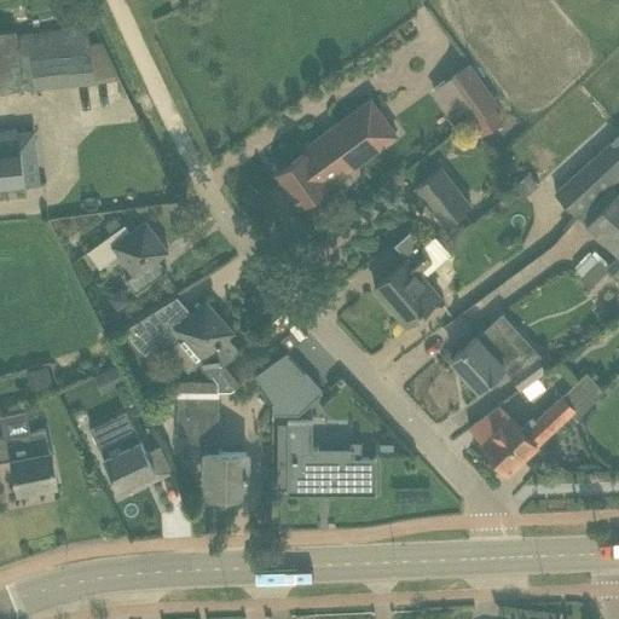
[(0,88),(108,77),(104,47),(90,50),(87,27),(15,35),(15,30),(0,32),(0,88)]
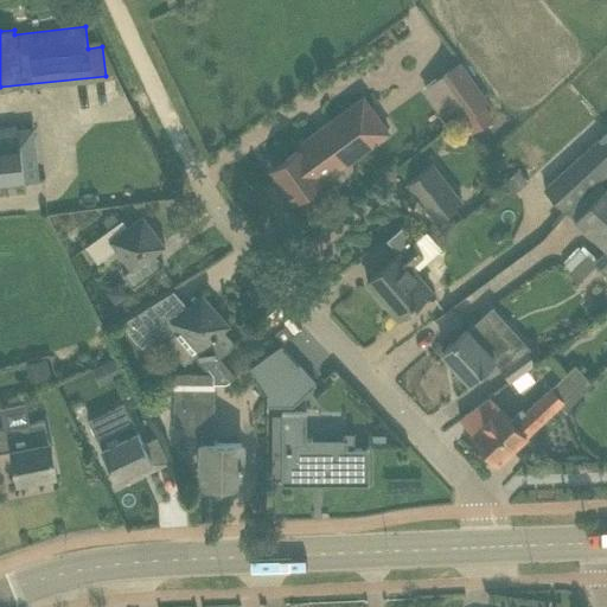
[(462,119),(471,132),(493,115),(485,103),(489,101),(460,61),(421,88),(441,116),(454,107),(462,119)]
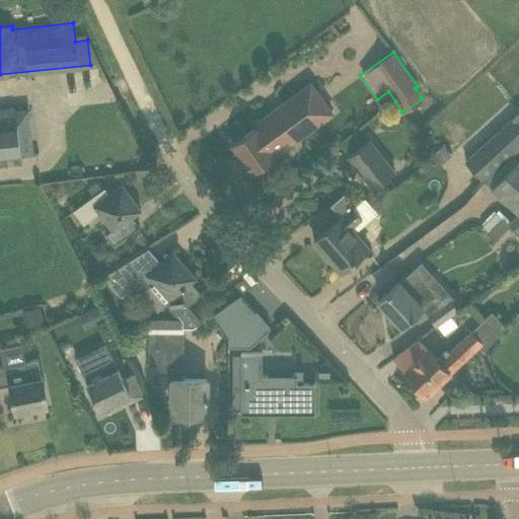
[(330,110),(317,95),(306,81),(254,124),(256,126),(232,144),(252,170),(276,153),(330,110)]
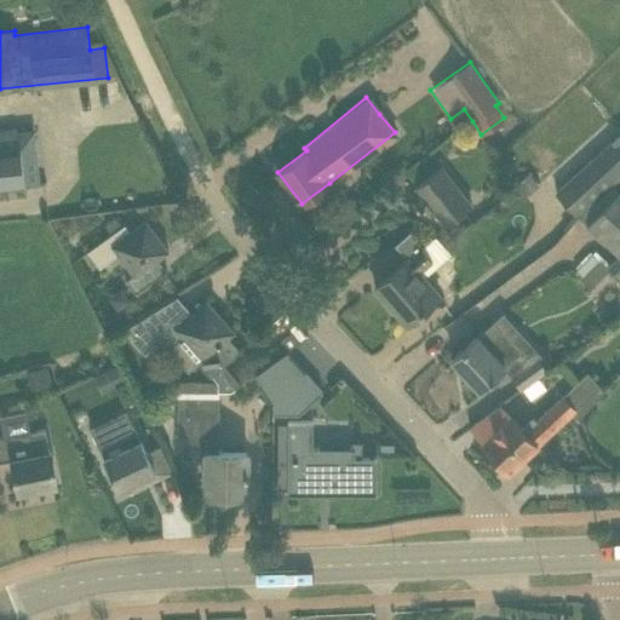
[(0,187),(24,184),(22,158),(36,155),(34,128),(17,131),(18,143),(0,144),(0,187)]
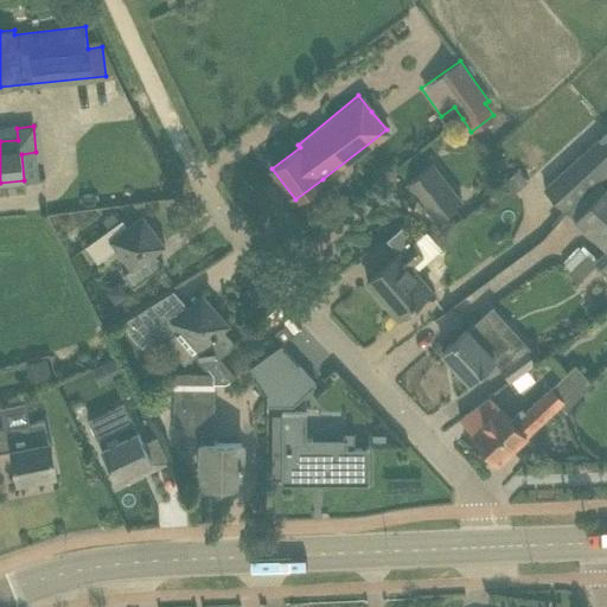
[(602,177),(606,172),(606,146),(599,138),(593,142),(582,153),(581,152),(542,186),(564,211),(604,178),(602,177)]
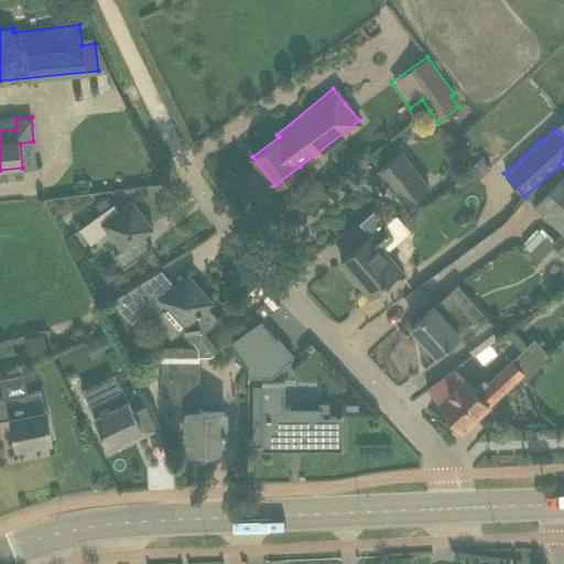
[(405,204),(423,191),(429,185),(401,151),(378,170),(405,204)]
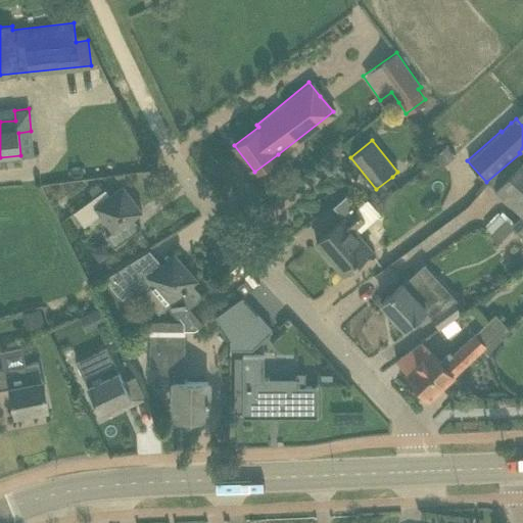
[(522,159),(522,160),(518,155),(489,182),(495,189),(522,214),(522,217),(515,226),(522,234),(522,159)]
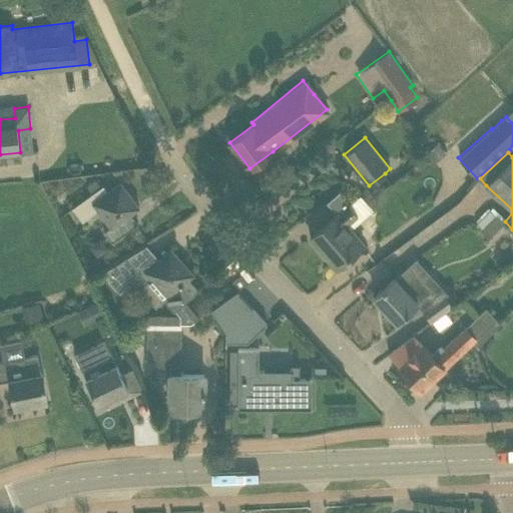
[(113,240),(138,222),(130,212),(139,206),(120,181),(108,190),(103,184),(73,206),(83,220),(99,209),(111,225),(105,230),(113,240)]
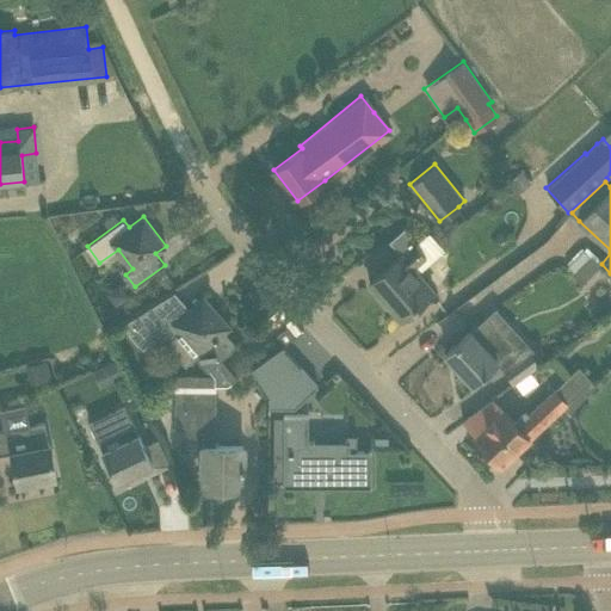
[(401,319),(419,303),(433,290),(413,266),(439,242),(429,230),(402,254),(369,283),(401,319)]
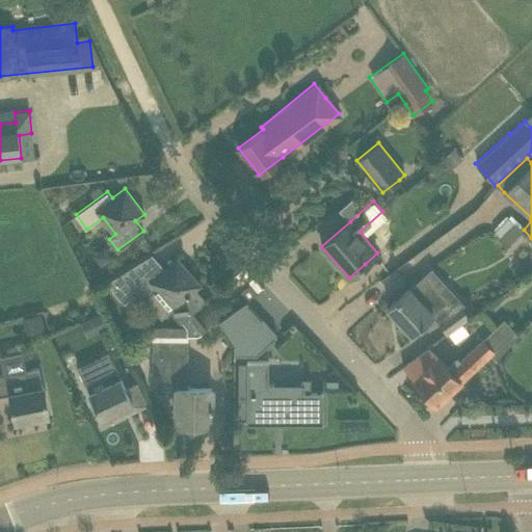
[(125,302),(134,294),(140,301),(144,297),(161,317),(170,309),(182,322),(207,300),(195,288),(201,284),(177,257),(164,268),(159,262),(142,276),(136,270),(113,291),(125,302)]
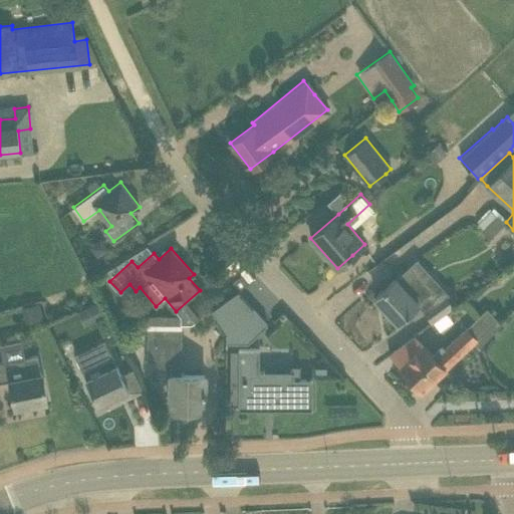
[(417,259),(397,277),(374,296),(398,321),(440,283),(417,259)]
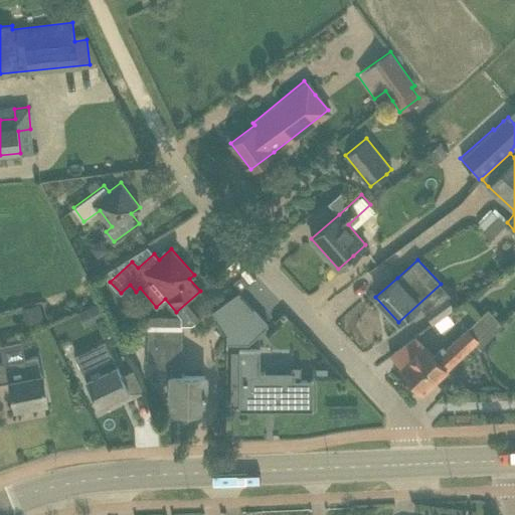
[(237,292),(211,311),(225,332),(226,333),(226,343),(240,343),(240,329),(256,314),(252,309),(237,292)]
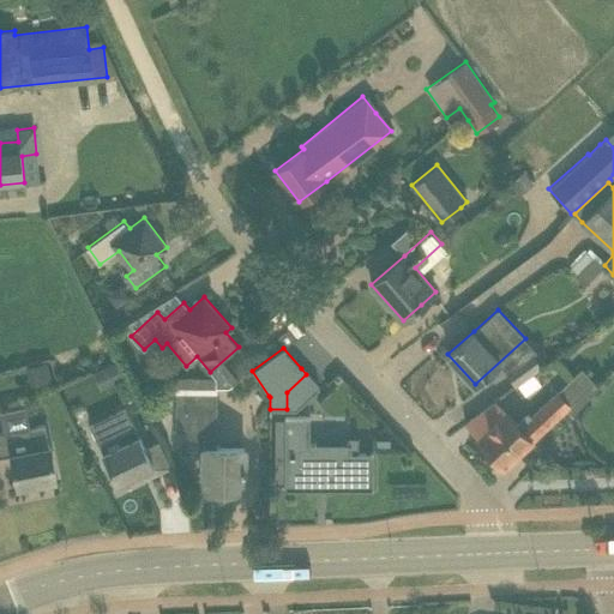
[(543,366),(533,351),(506,372),(516,385),(543,366)]
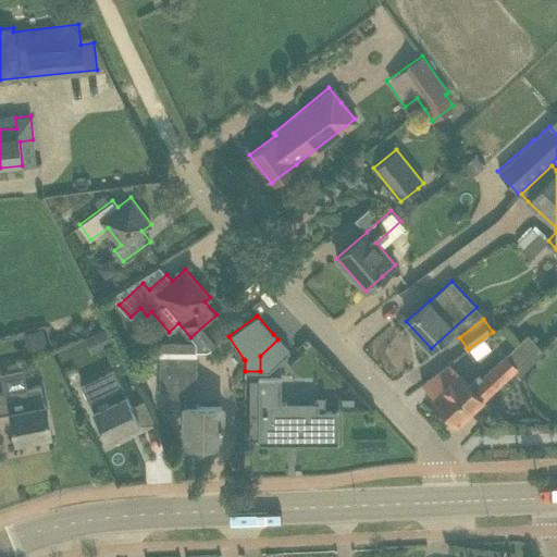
[(104,329),(90,336),(99,353),(113,345),(104,329)]
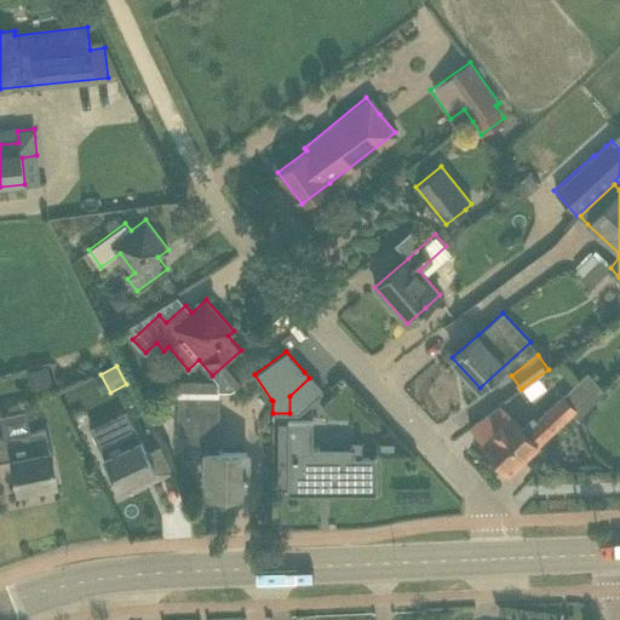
[(499,425),(482,442),(510,471),(572,412),(578,418),(606,391),(587,372),(537,419),(533,415),(521,428),(510,415),(499,425)]
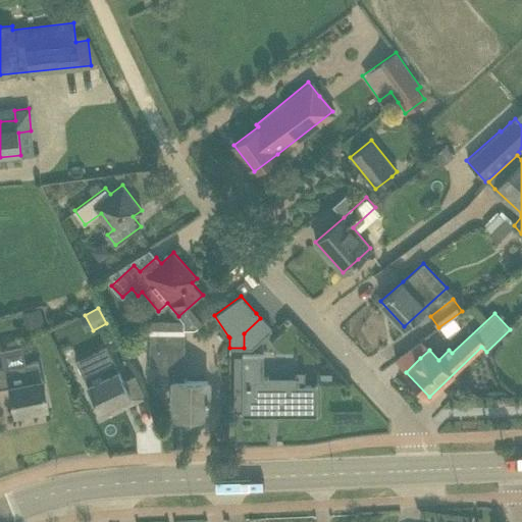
[(185,331),(150,330),(150,367),(158,367),(158,380),(173,380),(173,415),(208,415),(208,379),(184,379),(185,331)]
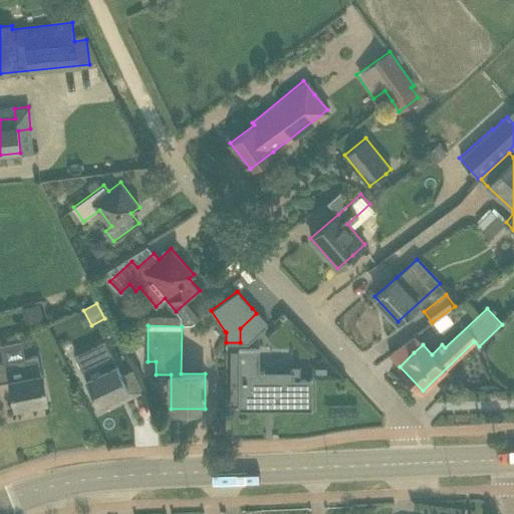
[(105,341),(74,355),(85,378),(98,405),(129,390),(116,363),(115,363),(108,348),(105,341)]
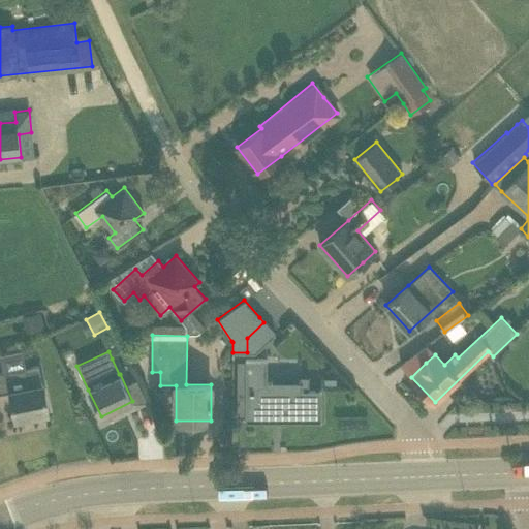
[(238,360),(237,414),(245,414),(245,421),(263,421),(263,424),(273,424),(280,424),(285,424),(285,421),(321,421),(321,390),(309,390),(309,376),(301,376),(300,382),(273,382),(273,381),(268,381),(268,376),(268,359),(246,359),(246,360),(238,360)]
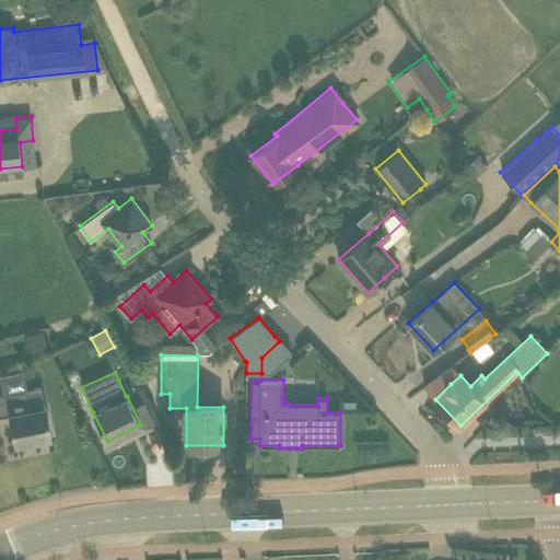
[(0,394),(0,416),(11,415),(16,443),(51,436),(45,406),(44,407),(41,386),(7,393),(0,394)]
